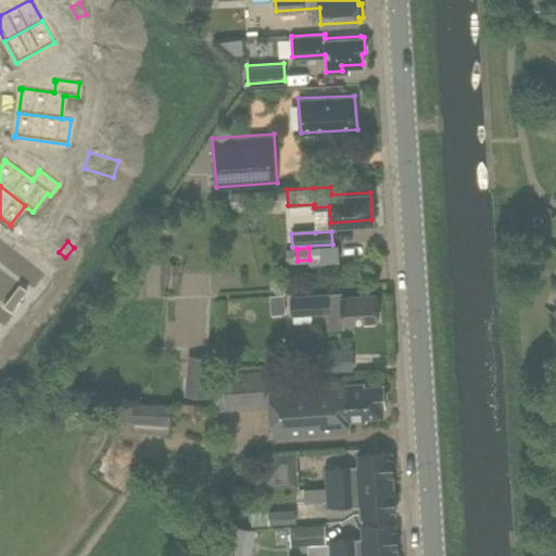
[(177,287),(178,265),(166,264),(165,286),(177,287)]
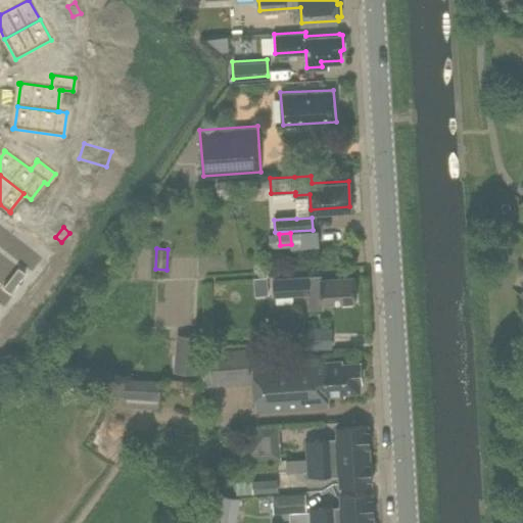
[(17,282),(26,272),(18,267),(11,277),(17,282)]
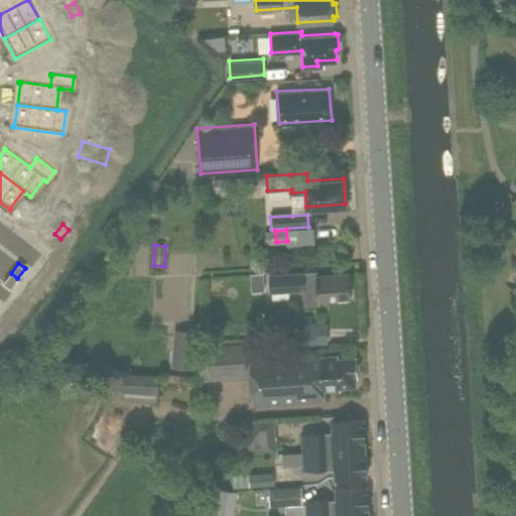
[(316,270),(269,273),(270,291),(303,289),(304,297),(305,305),(318,304),(318,299),(351,296),(349,271),(316,274),(316,270)]
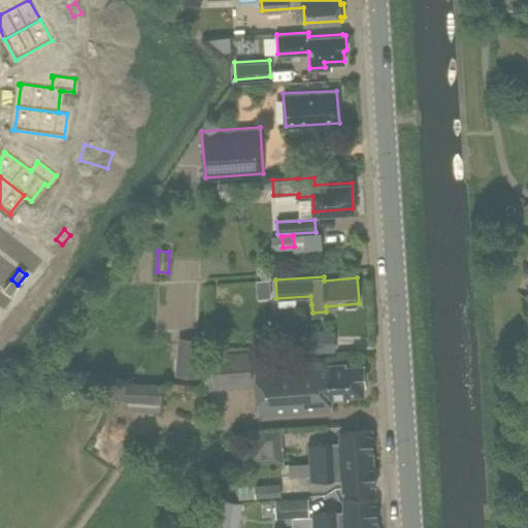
[(10,294),(18,285),(11,279),(3,289),(10,294)]
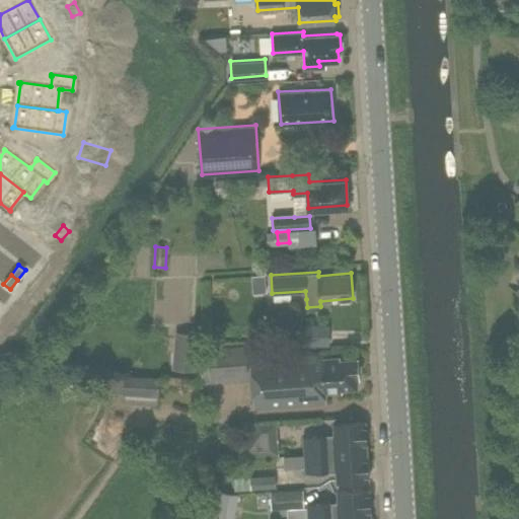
[(329,323),(298,323),(298,345),(329,345),(329,323)]
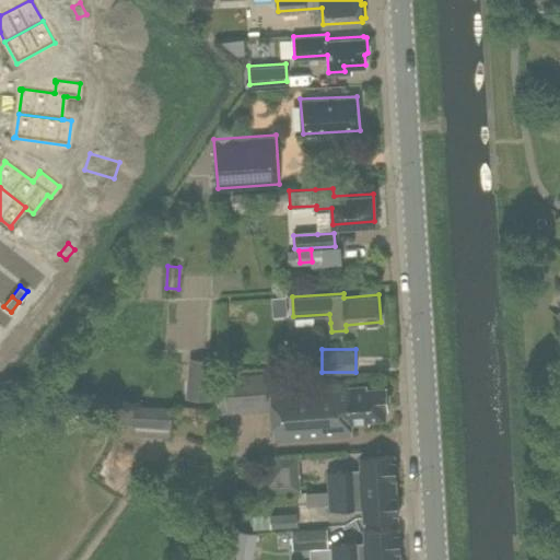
[(209,399),(212,360),(189,358),(186,397),(209,399)]
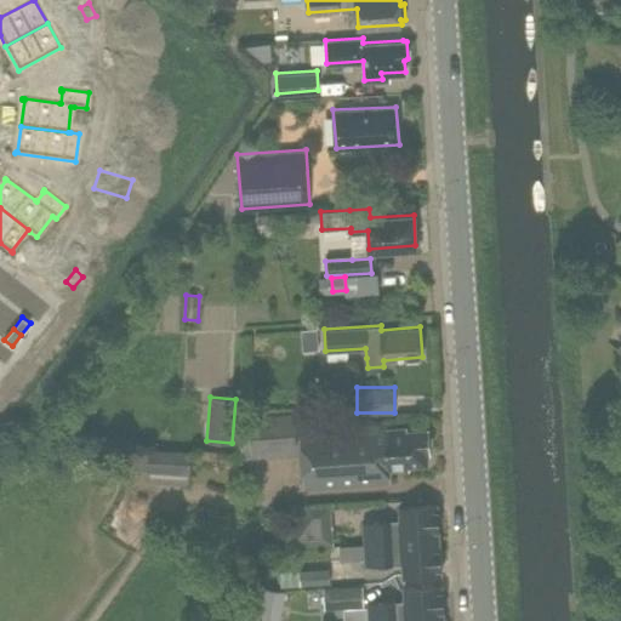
[(302,426),(302,410),(241,412),(244,453),(303,450),(305,485),(396,482),(394,469),(410,469),(410,465),(427,465),(427,453),(429,453),(429,428),(408,429),(408,425),(389,426),(388,422),(302,426)]
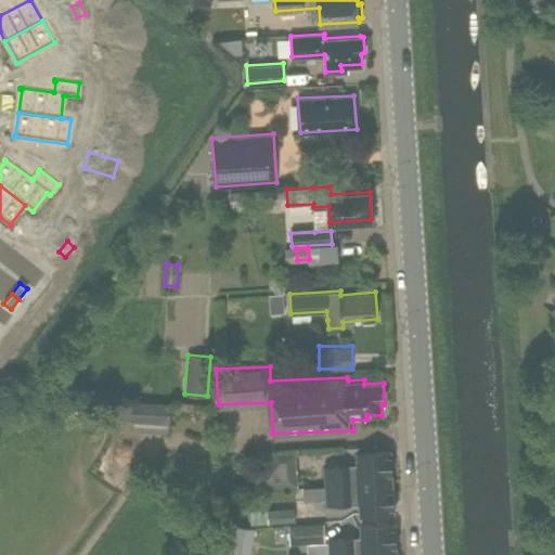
[(133,401),(102,399),(101,414),(132,417),(133,401)]
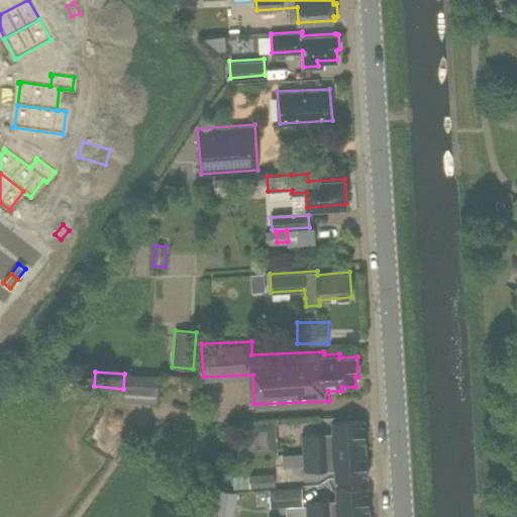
[(159,377),(152,377),(124,374),(123,392),(122,401),(157,403),(159,377)]
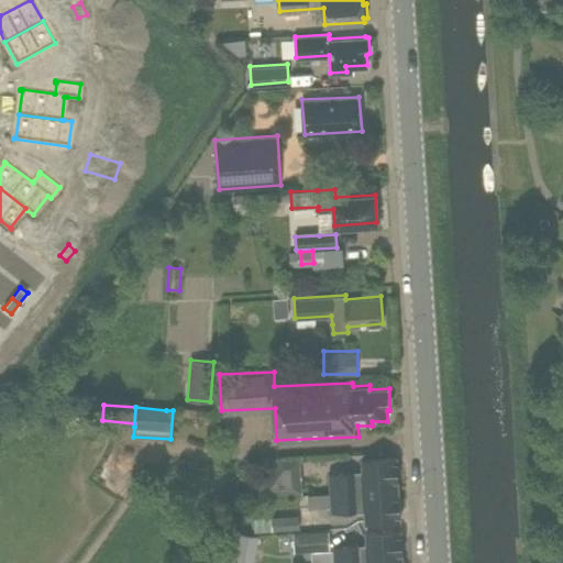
[(363,470),(329,472),(330,493),(334,493),(397,489),(396,457),(363,459),(363,470)]
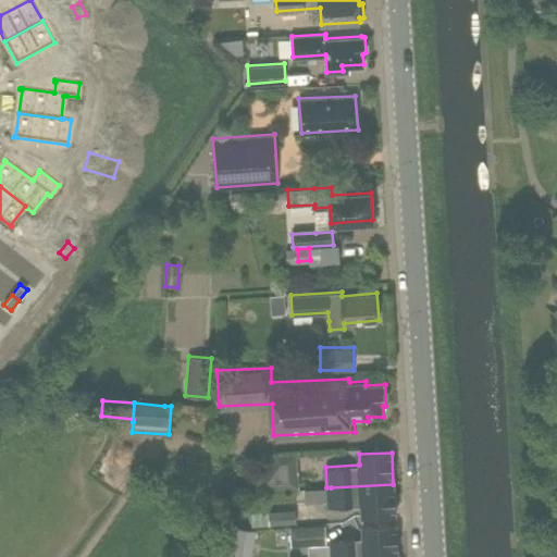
[(276,456),(252,491),(289,489),(287,460),(286,455),(276,456)]
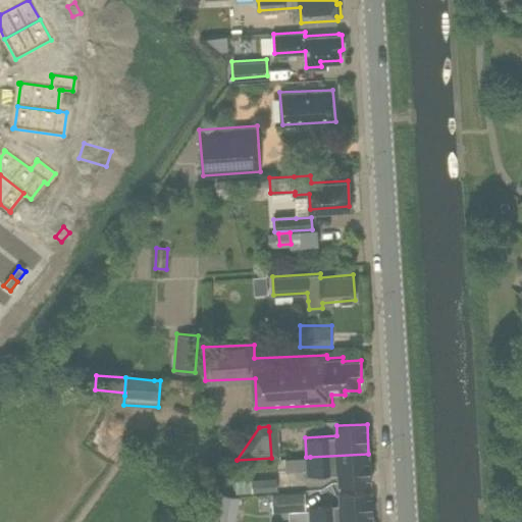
[(286,462),(286,472),(306,471),(306,473),(317,473),(331,472),(338,472),(338,482),(370,480),(368,454),(310,457),(306,457),(306,461),(286,462)]
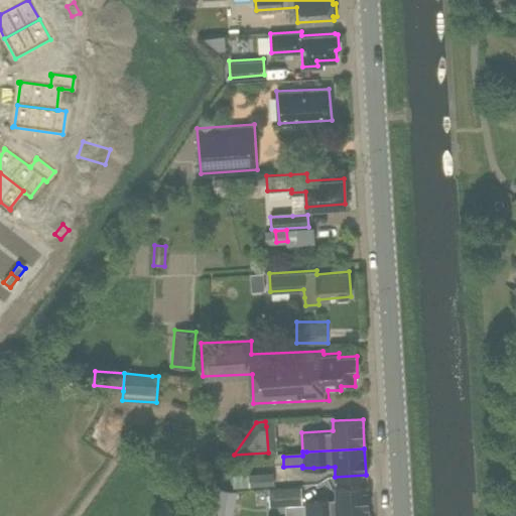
[(278,472),(238,474),(238,487),(279,485),(278,472)]
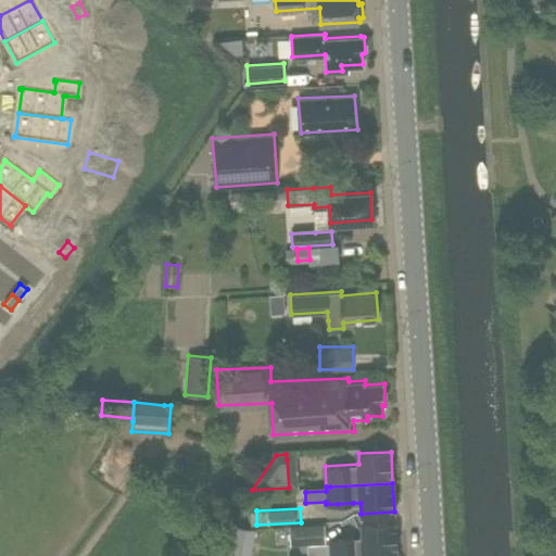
[(326,543),(325,523),(289,526),(290,545),(326,543)]
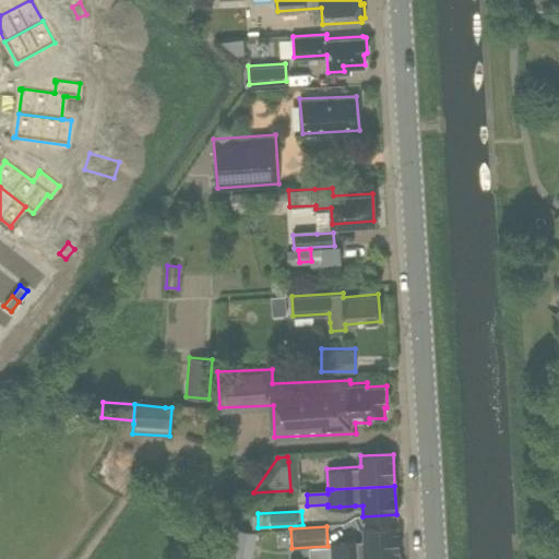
[(395,558),(399,558),(397,526),(364,528),(365,539),(331,542),(331,546),(331,558),(395,558)]
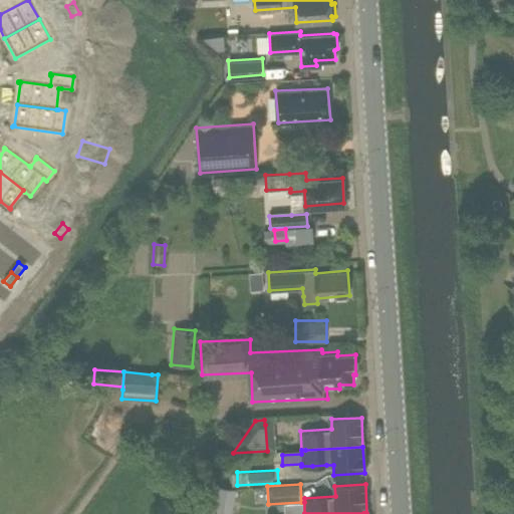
[(216,485),(212,513),(213,513),(231,513),(236,488),(216,485)]
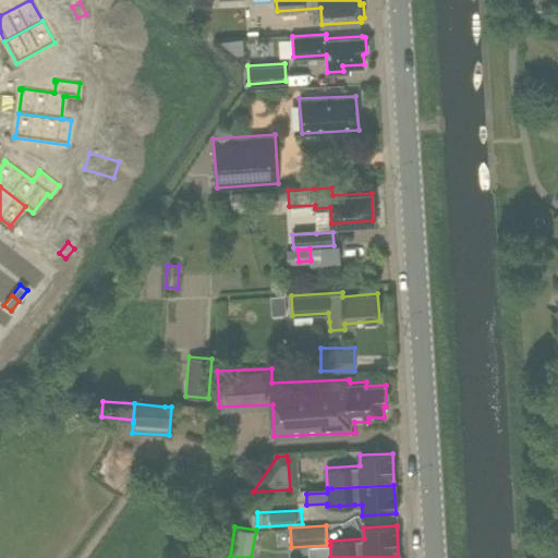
[(330,557),(330,545),(308,546),(308,557),(330,557)]
